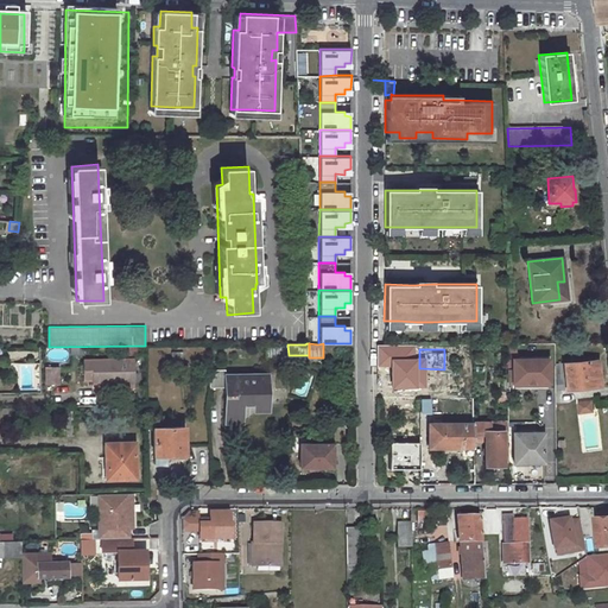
[(511,369),(506,369),(506,382),(511,381),(546,381),(546,359),(511,359),(511,369)]
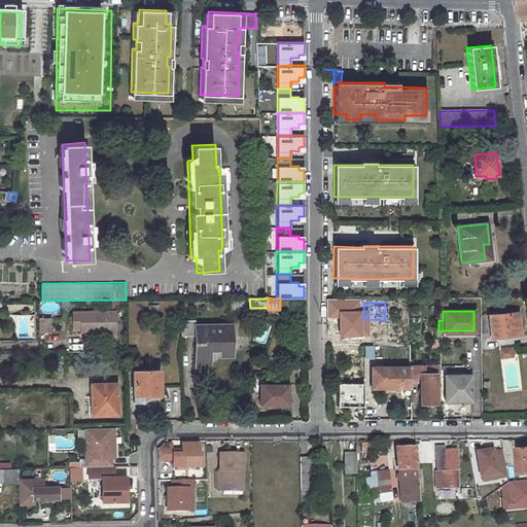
[(80,331),(97,331),(115,330),(114,312),(72,313),(73,329),(80,328),(80,329),(80,331)]
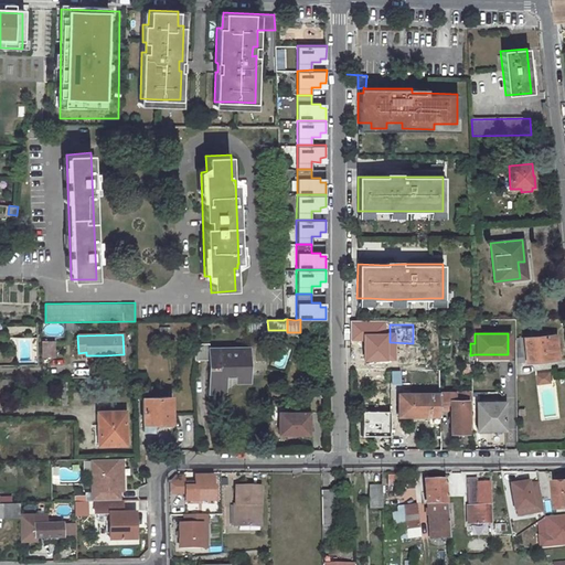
[(554,336),(523,339),(523,342),(514,342),(515,363),(557,359),(554,336)]
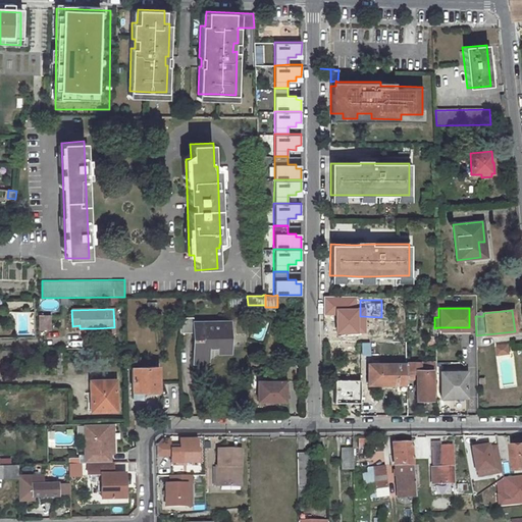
[(53,330),(53,314),(39,314),(38,330),(53,330)]
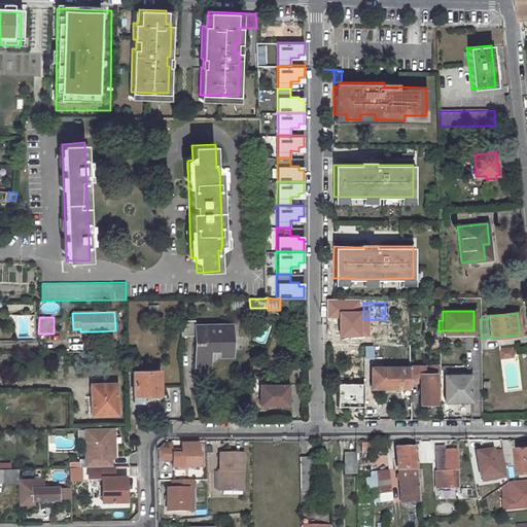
[(210,349),(219,349),(220,346),(232,346),(232,325),(195,325),(195,319),(180,319),(180,335),(194,335),(195,364),(209,365),(209,362),(210,349)]
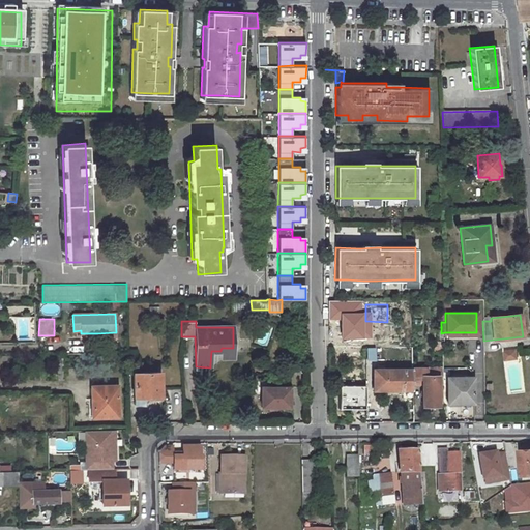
[(222,361),(233,361),(233,348),(222,348),(221,351),(211,351),(210,364),(222,361)]
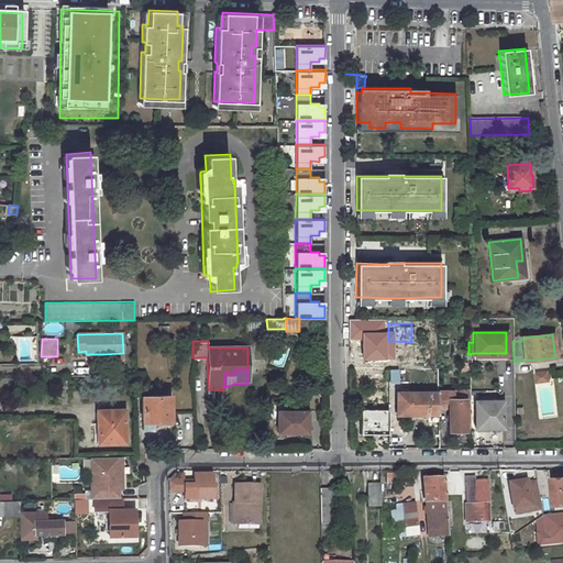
[(537,371),(538,383),(552,382),(552,370),(537,371)]
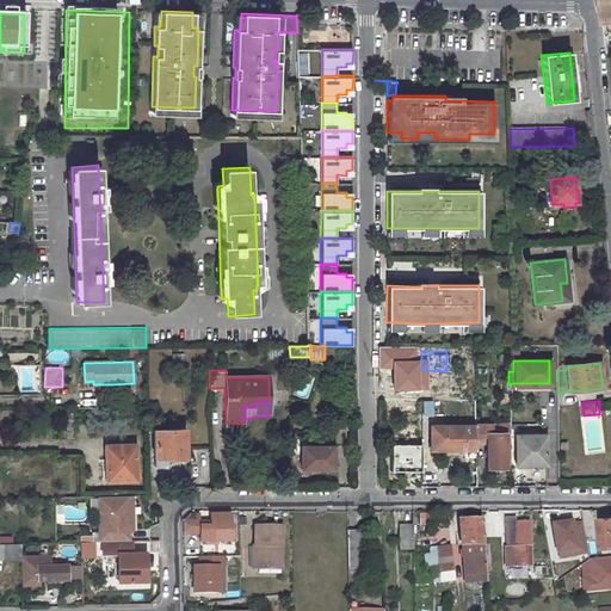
[(475,425),(431,426),(431,450),(475,449),(475,425)]
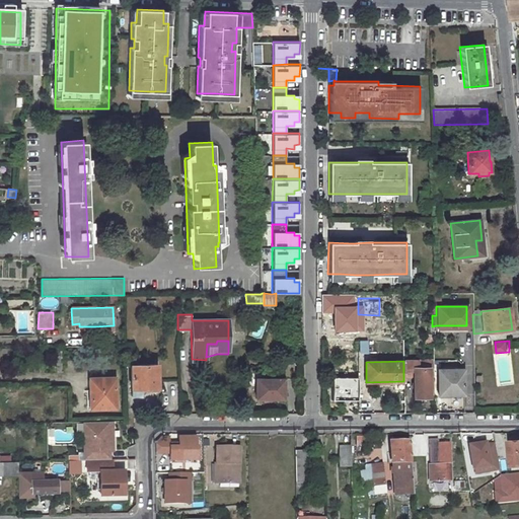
[(157,364),(131,365),(131,388),(157,388),(157,364)]
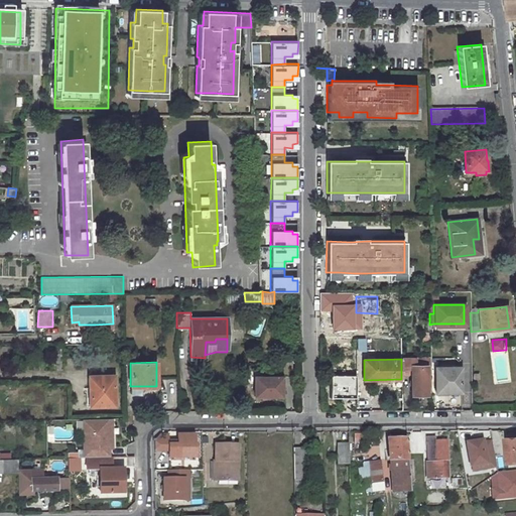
[(426,366),(411,366),(412,394),(427,394),(426,366)]
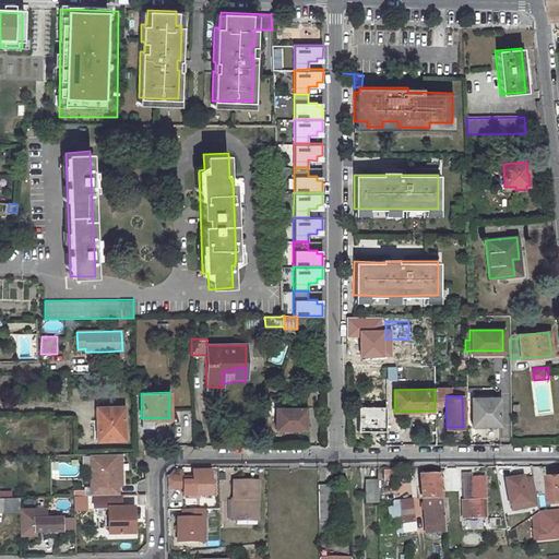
[(472,397),(466,397),(466,426),(486,425),(486,421),(472,421),(472,397)]
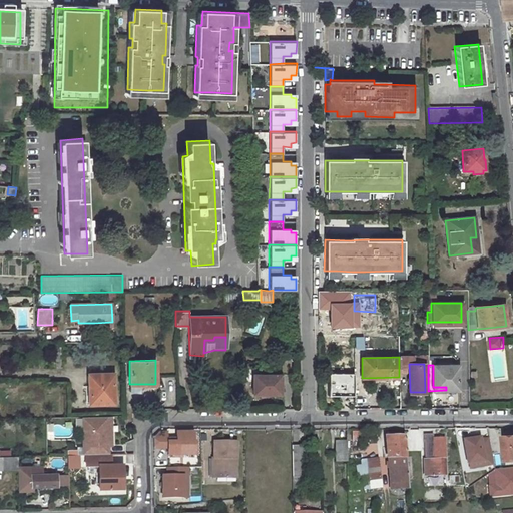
[(433,365),(433,387),(446,387),(446,390),(458,389),(457,365),(433,365)]
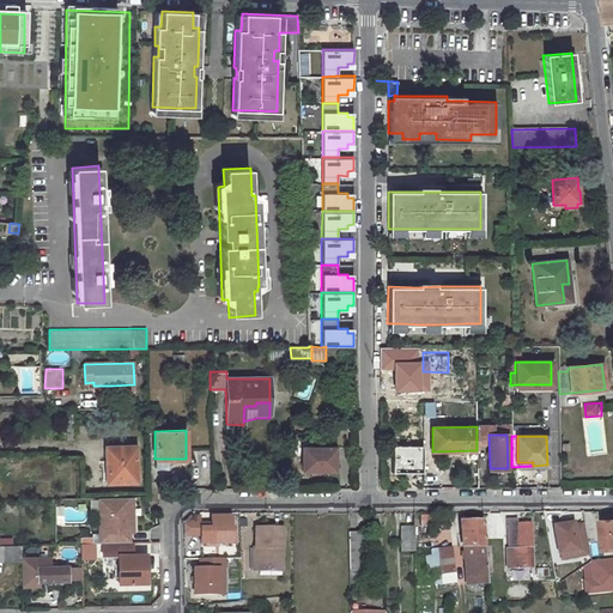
[(105,448),(107,483),(138,481),(135,447),(105,448)]
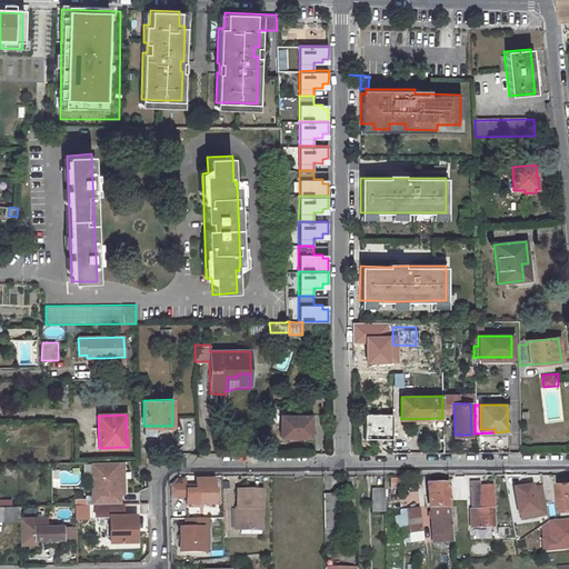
[(308,416),(281,416),(281,438),(312,438),(312,426),(308,426),(308,416)]
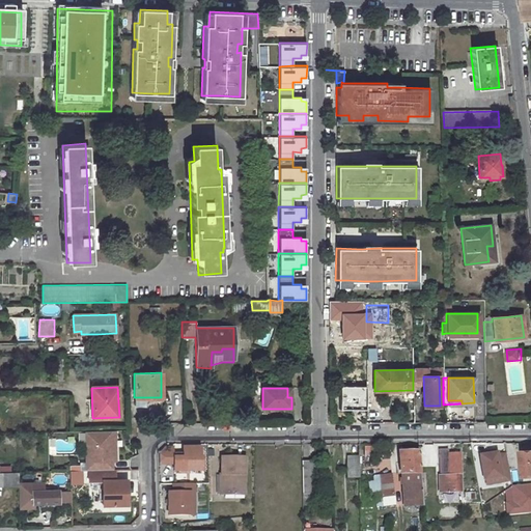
[(115,430),(85,431),(86,443),(90,447),(90,453),(86,453),(86,463),(81,463),(81,466),(71,466),(71,471),(113,470),(113,462),(116,462),(116,446),(114,446),(114,442),(116,442),(115,430)]
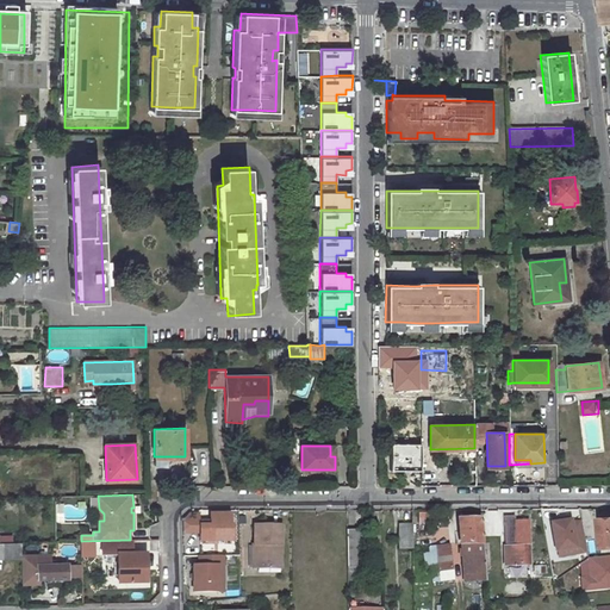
[(188,516),(182,522),(182,534),(194,534),(194,531),(199,531),(199,534),(199,542),(231,542),(231,527),(230,527),(230,515),(210,516),(210,523),(197,523),(197,516),(188,516)]
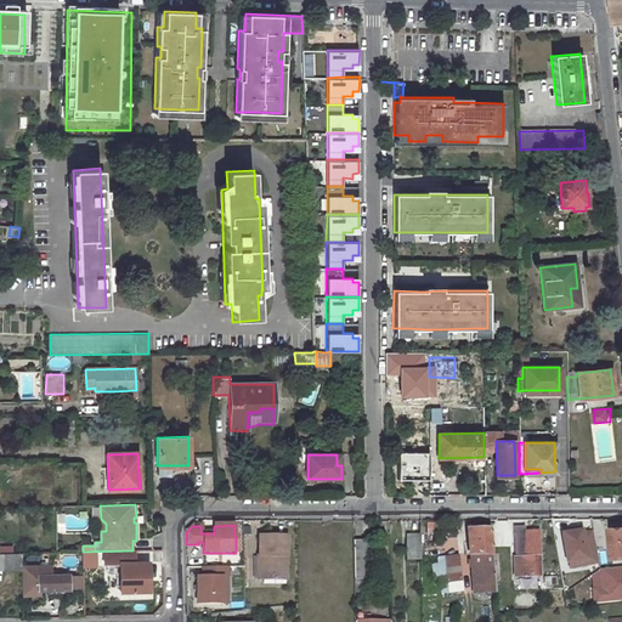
[(497,582),(493,554),(490,527),(469,529),(474,584),(497,582)]
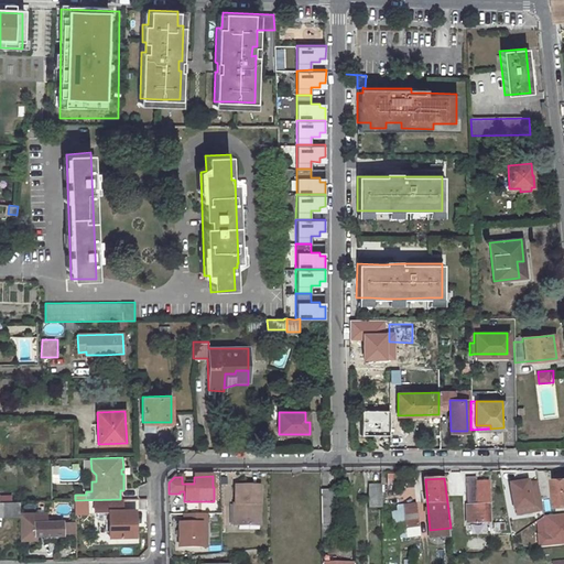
[(563,478),(553,479),(555,505),(563,503),(563,478)]
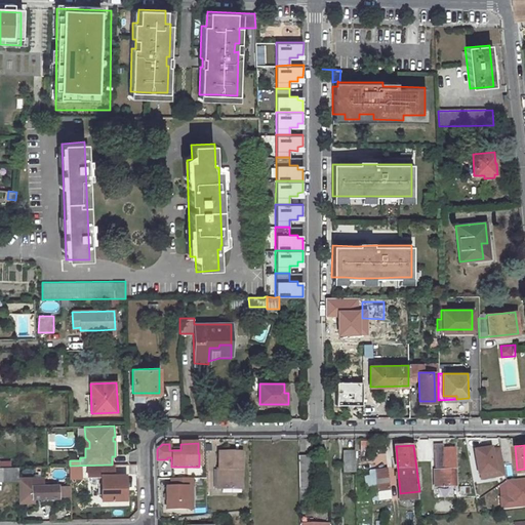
[(444,448),(444,471),(435,471),(436,487),(455,486),(454,448),(444,448)]
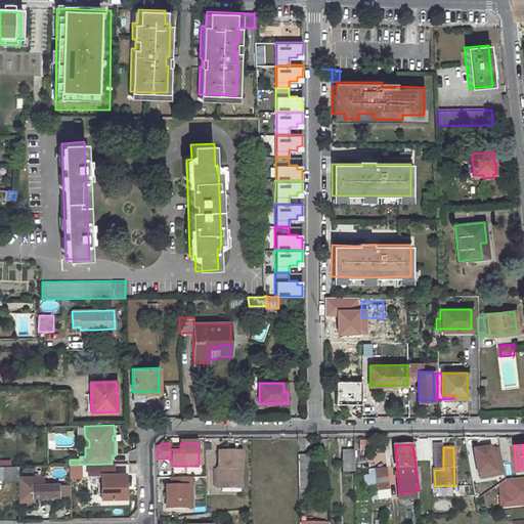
[(493,474),(501,473),(496,448),(489,449),(489,447),(474,449),(478,473),(492,470),(493,474)]
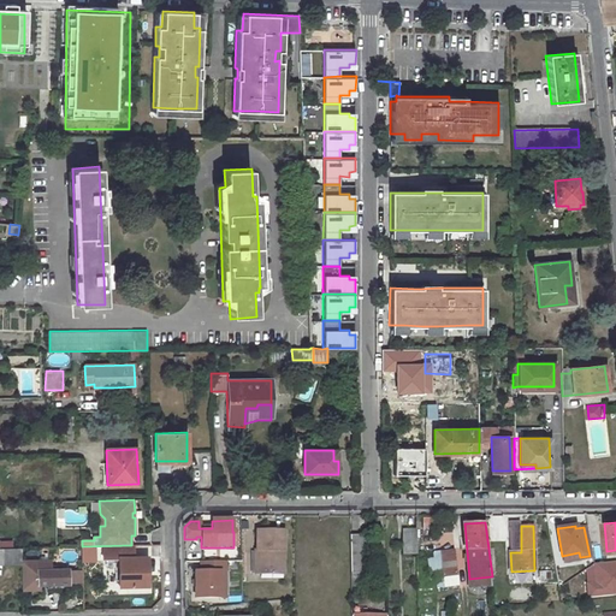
[(253,552),(253,574),(260,574),(284,574),(284,531),(258,531),(256,552),(253,552)]
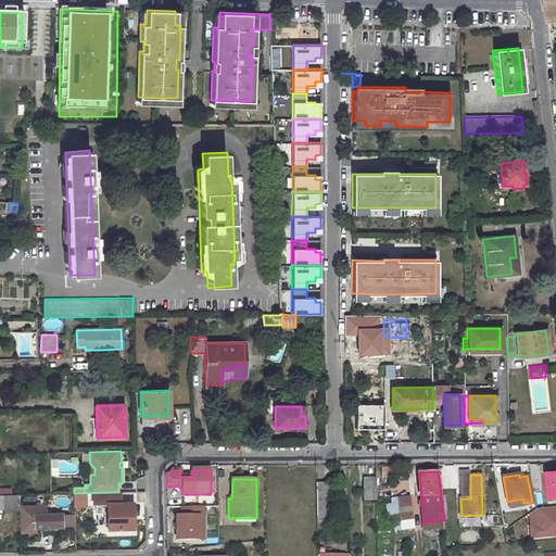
[(376,479),(364,479),(364,500),(376,500),(376,479)]
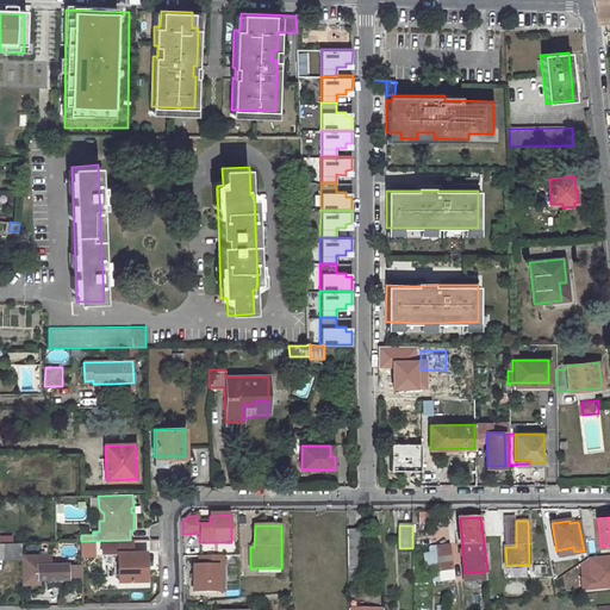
[(347,529),(347,566),(362,566),(361,530),(347,529)]
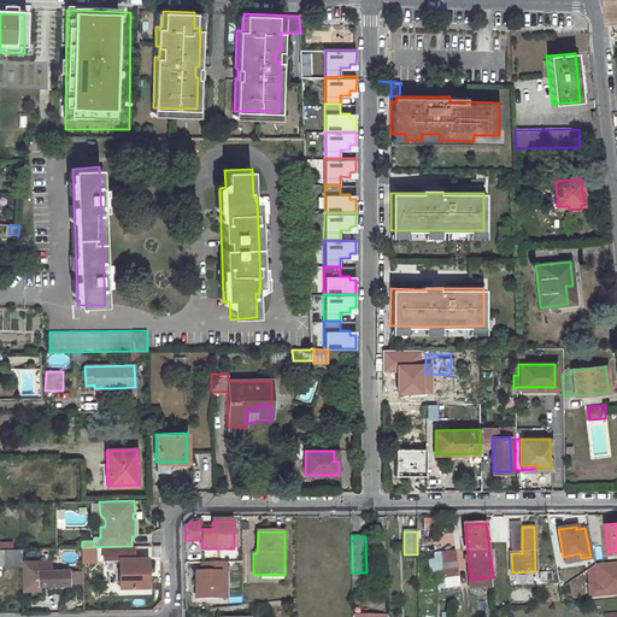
[(82,547),(83,563),(105,563),(105,559),(121,559),(122,587),(150,586),(150,557),(135,558),(135,546),(131,546),(82,547)]
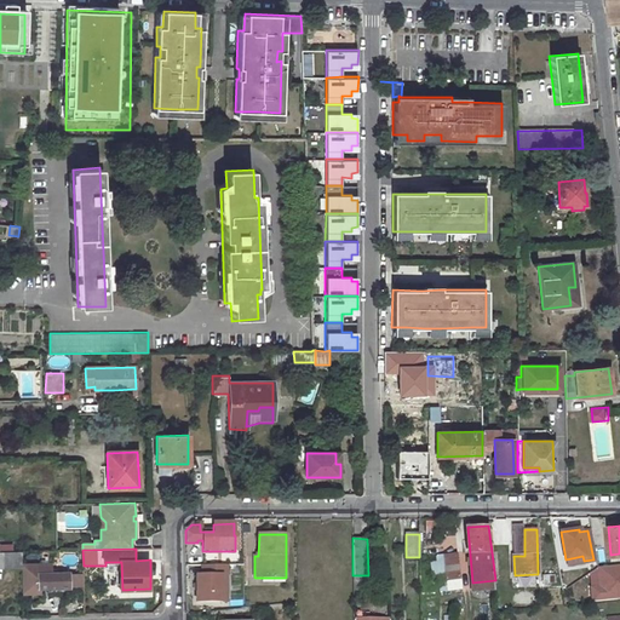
[(0,568),(22,568),(22,564),(22,551),(0,551),(0,568)]
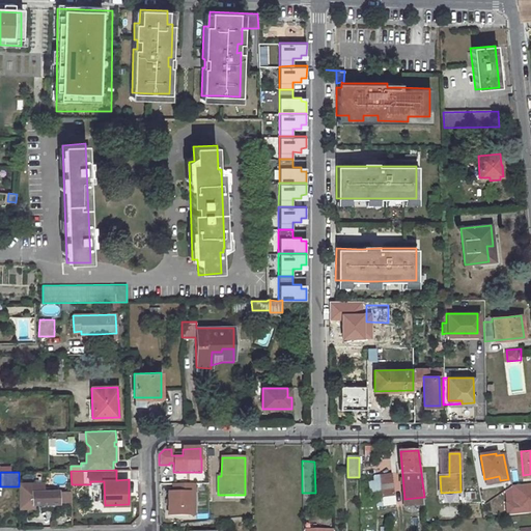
[(380,479),(384,503),(395,502),(392,477),(380,479)]
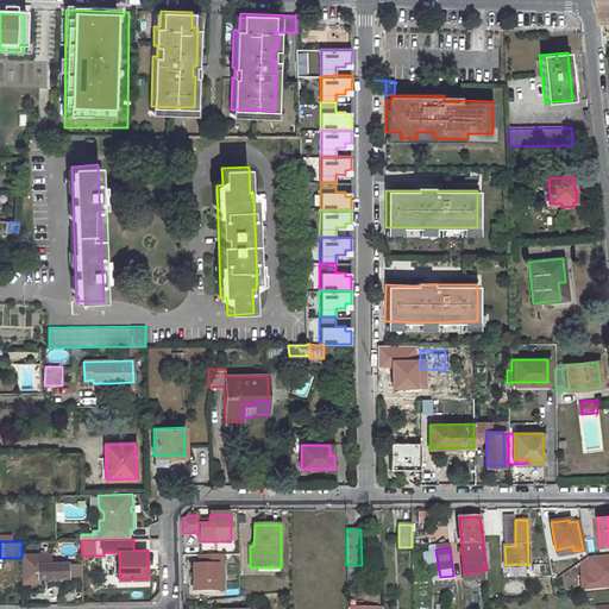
[(50,554),(22,554),(22,558),(23,583),(39,582),(39,577),(48,577),(48,581),(58,581),(58,577),(68,577),(68,563),(56,563),(55,559),(50,559),(50,554)]
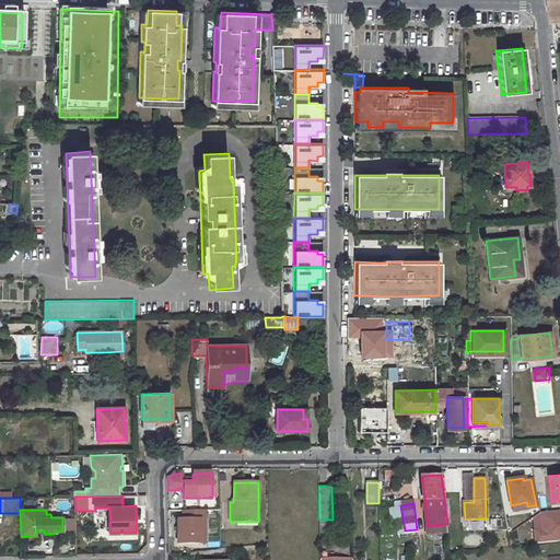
[(535,543),(559,539),(559,510),(539,512),(541,531),(534,531),(535,543)]
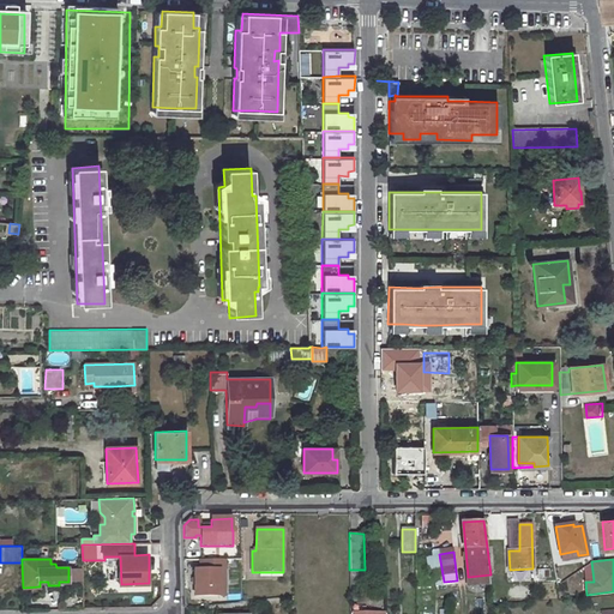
[(224,560),(200,560),(200,571),(194,571),(194,597),(226,597),(224,584),(220,584),(220,571),(224,571),(224,560)]
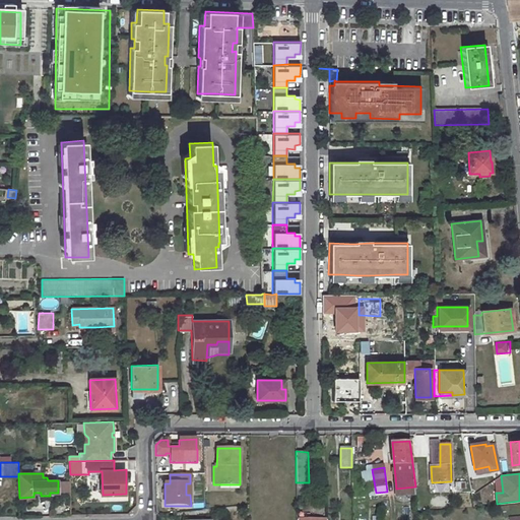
[(415,486),(396,489),(397,496),(415,494),(415,486)]
